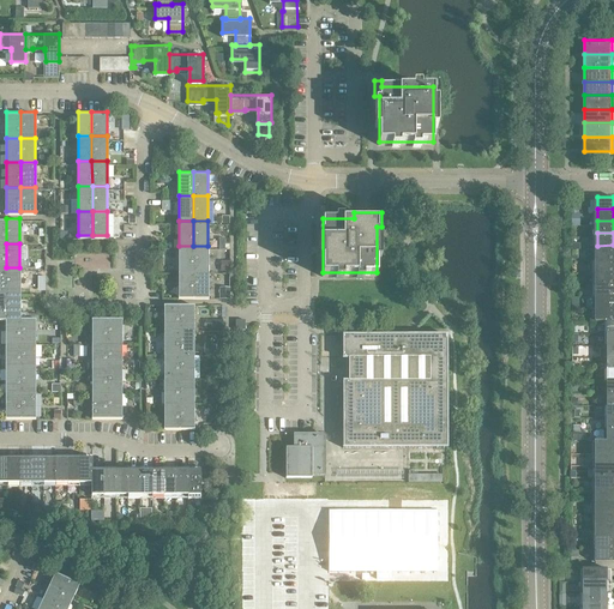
[(613,257),(613,245),(597,246),(597,258),(613,257)]
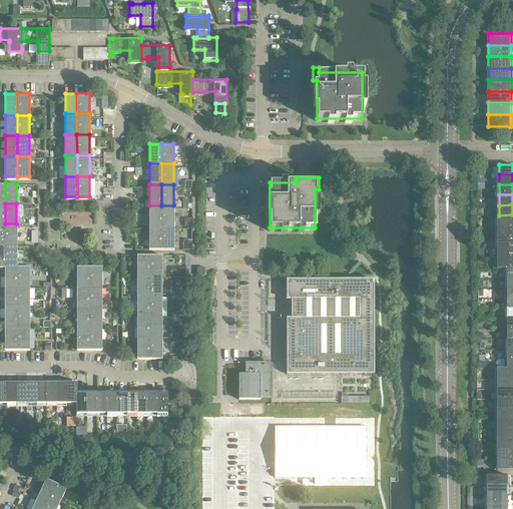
[(161,226),(161,205),(149,205),(149,226),(161,226)]
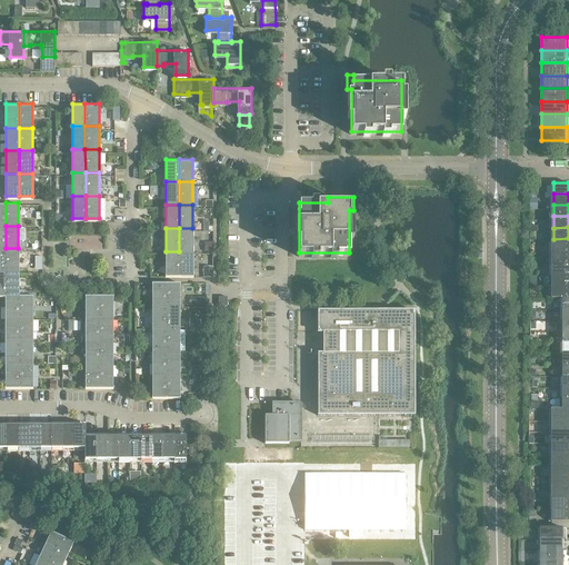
[(192,251),(192,228),(179,228),(179,251),(192,251)]
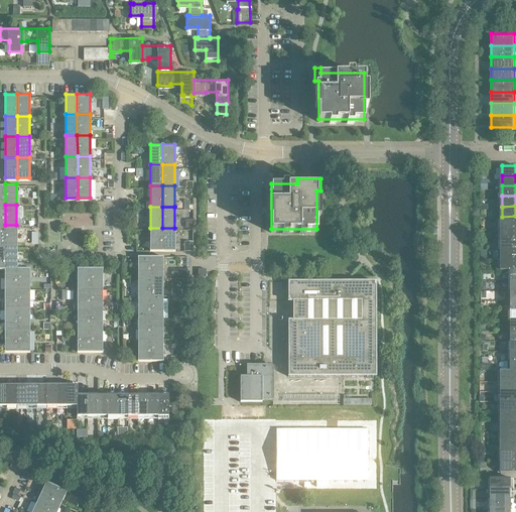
[(515,226),(515,216),(502,217),(502,227),(515,226)]
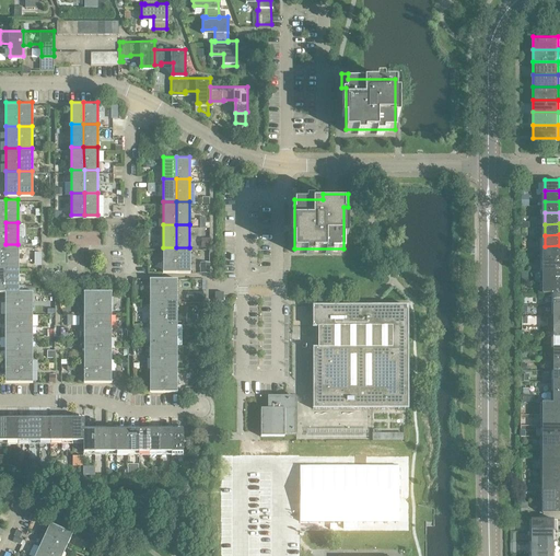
[(18,267),(18,244),(6,244),(6,267),(18,267)]
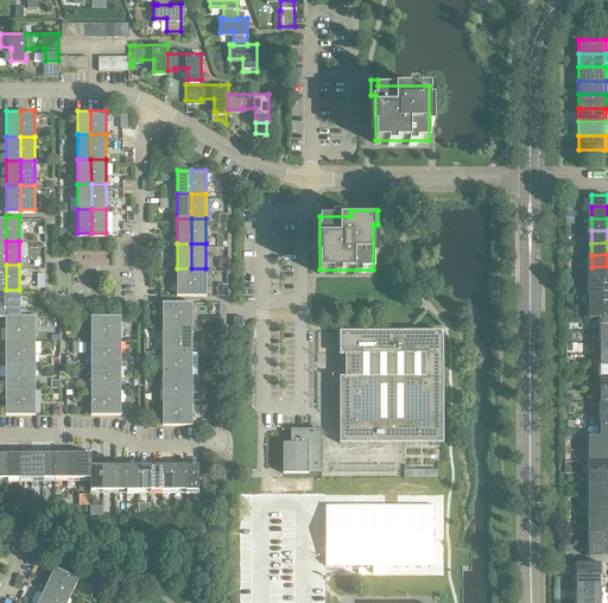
[(607,278),(607,266),(591,267),(591,279),(607,278)]
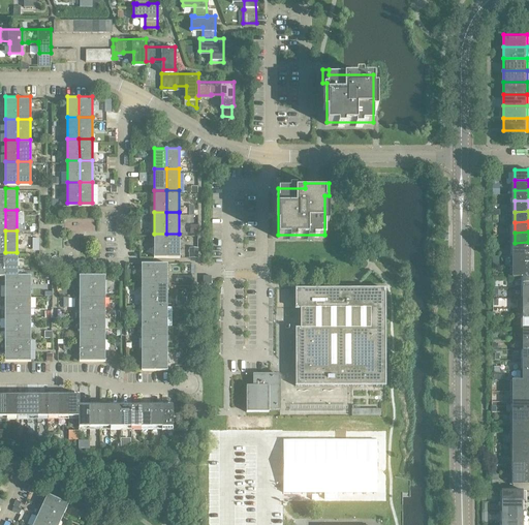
[(166,254),(166,234),(154,234),(154,254),(166,254)]
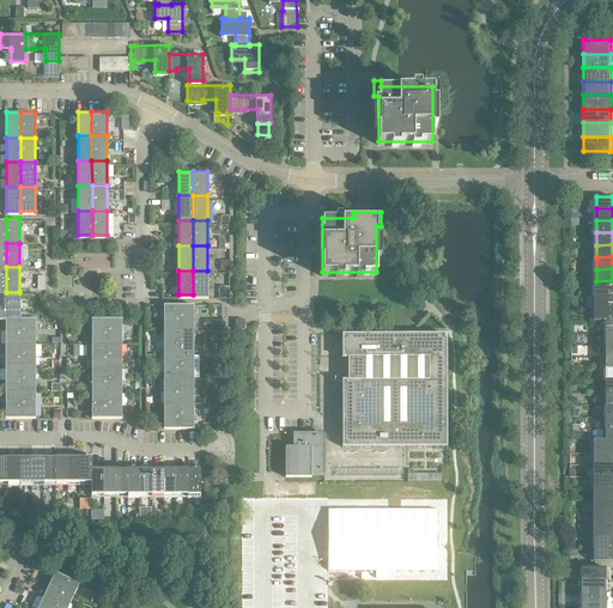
[(207,295),(207,271),(193,271),(193,295),(207,295)]
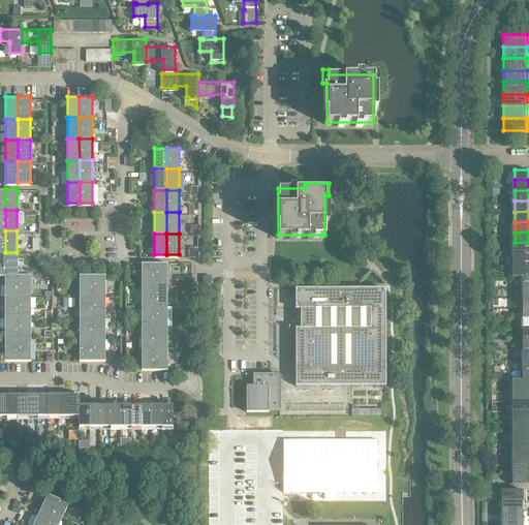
[(528,252),(528,242),(515,243),(515,253),(528,252)]
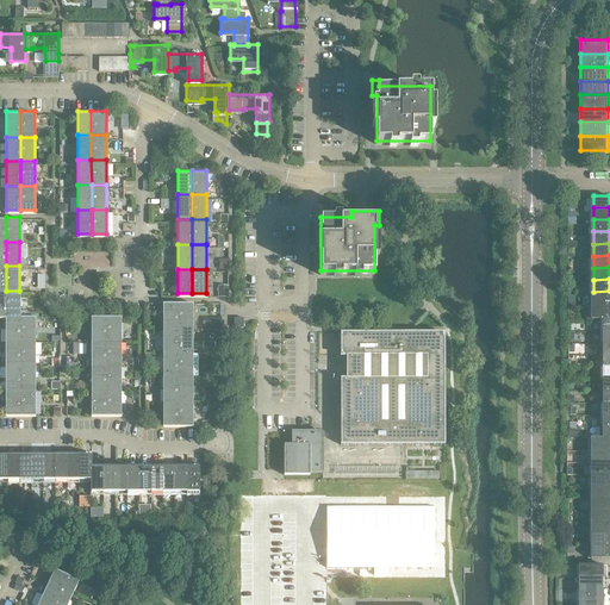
[(218,282),(218,293),(229,293),(229,282),(218,282)]
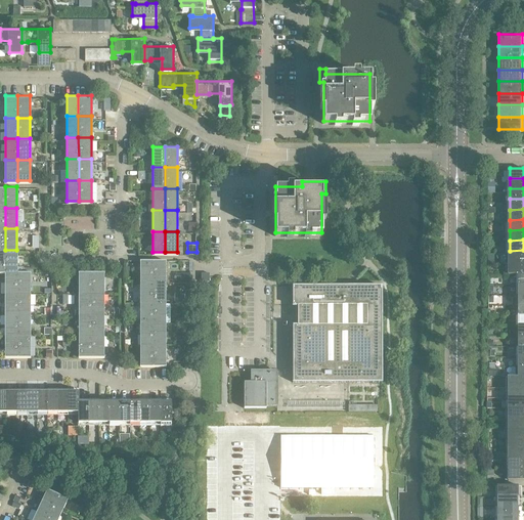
[(16,270),(16,250),(5,250),(5,270),(16,270)]
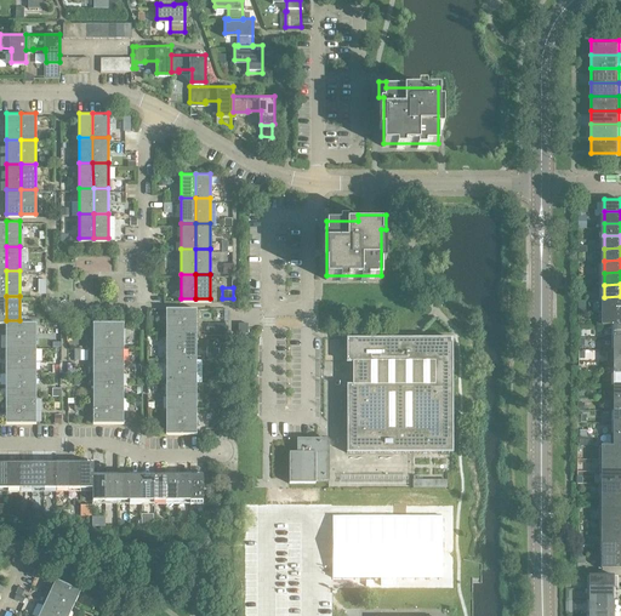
[(620,308),(620,296),(604,297),(604,309),(620,308)]
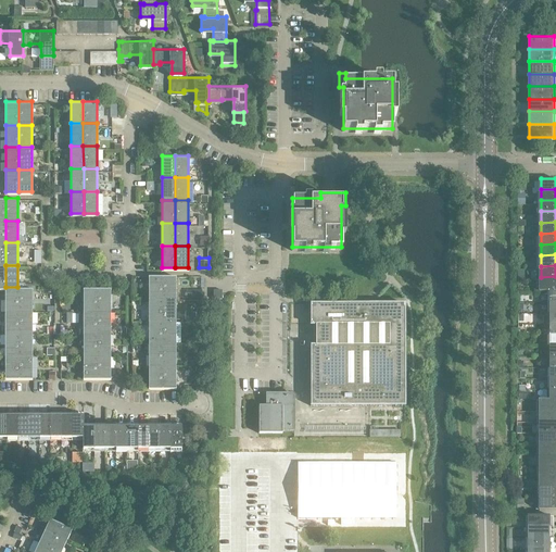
[(162,297),(162,274),(149,274),(149,297),(162,297)]
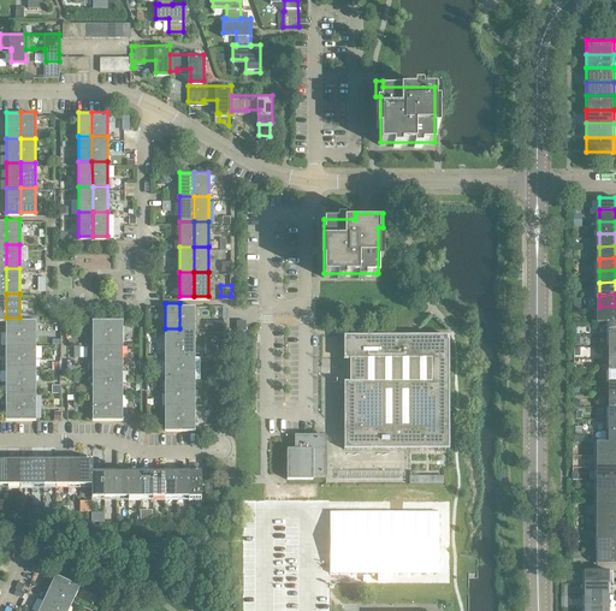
[(194,328),(194,303),(179,303),(179,328),(194,328)]
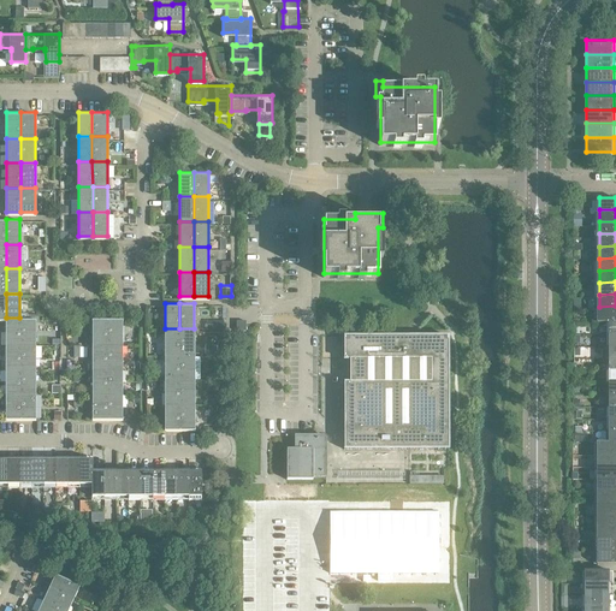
[(615,319),(615,306),(599,307),(599,320),(611,320),(611,319),(615,319)]
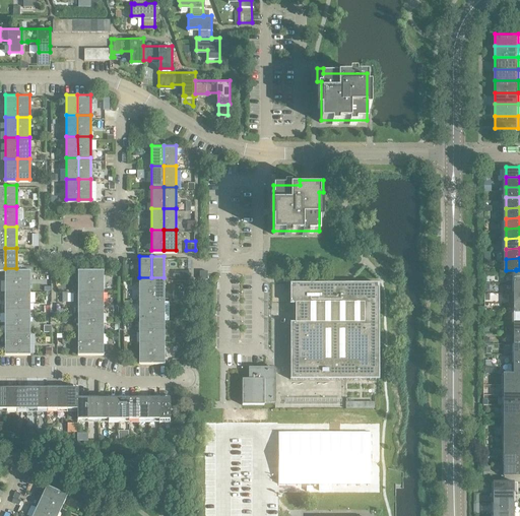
[(90,288),(90,267),(78,267),(78,288),(90,288)]
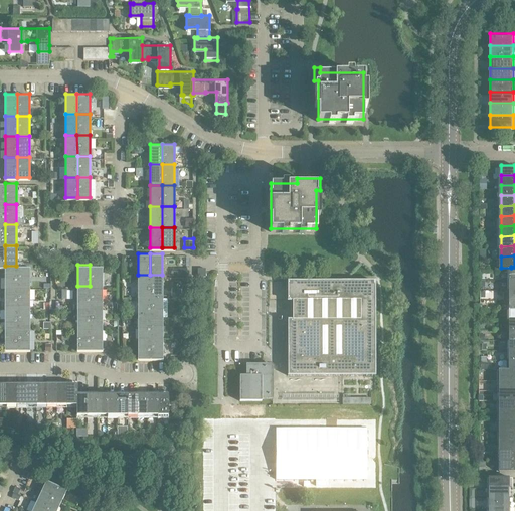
[(102,286),(102,265),(90,265),(90,286),(102,286)]
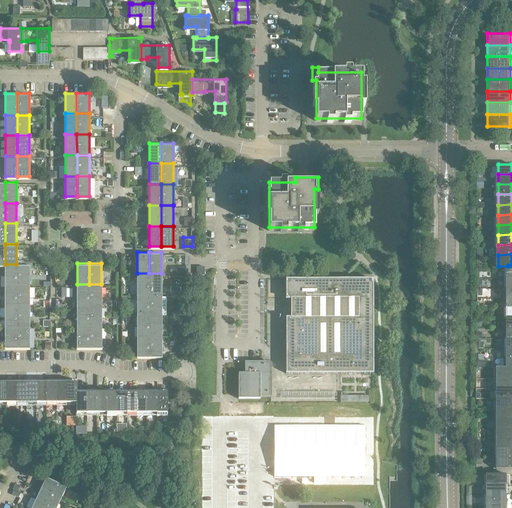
[(186,263),(172,263),(172,272),(186,272),(186,263)]
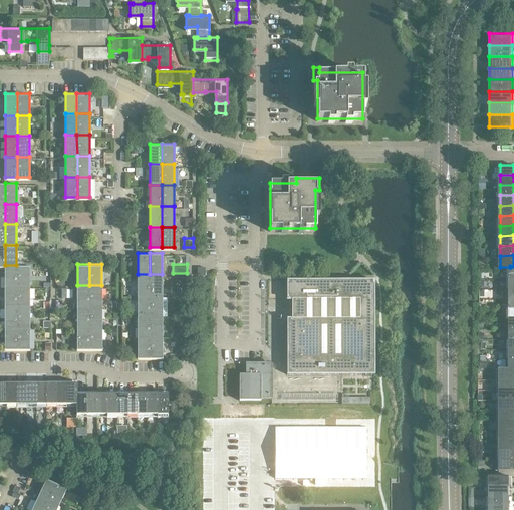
[(17,286),(17,265),(16,265),(5,265),(5,286),(17,286)]
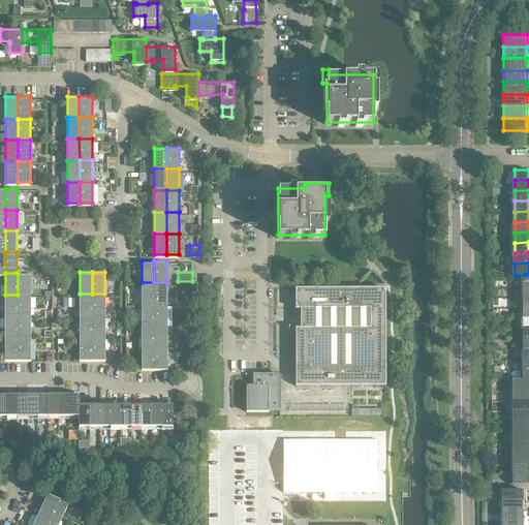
[(24,273),(18,273),(18,295),(30,295),(30,273),(24,273)]
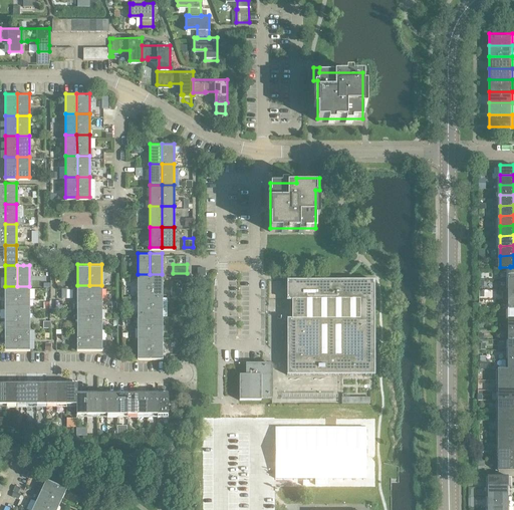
[(150,294),(150,274),(138,274),(138,294),(150,294)]
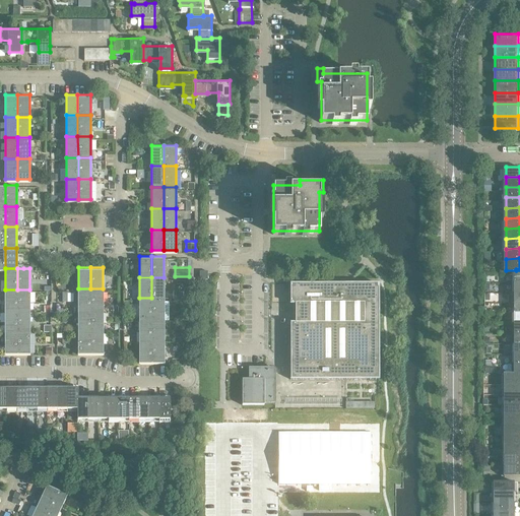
[(164,298),(164,277),(151,277),(151,298),(164,298)]
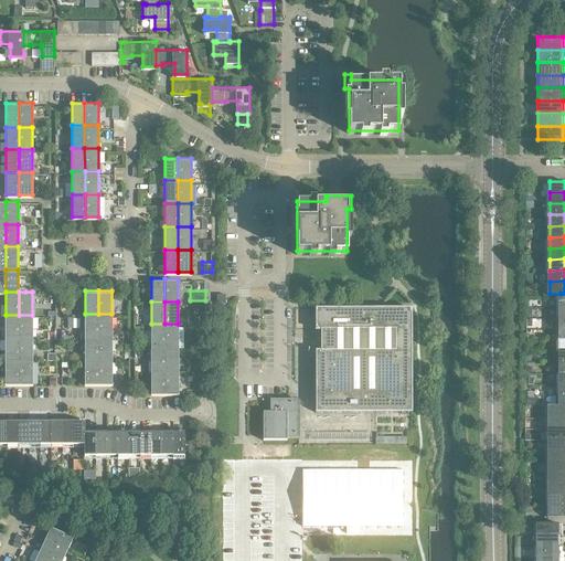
[(412,305),(315,305),(315,327),(320,327),(320,348),(316,348),(316,410),(412,410),(412,305)]
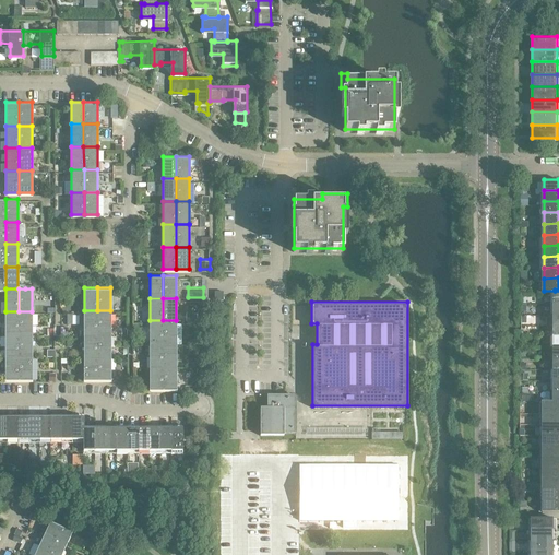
[(97,333),(97,310),(84,310),(84,333),(97,333)]
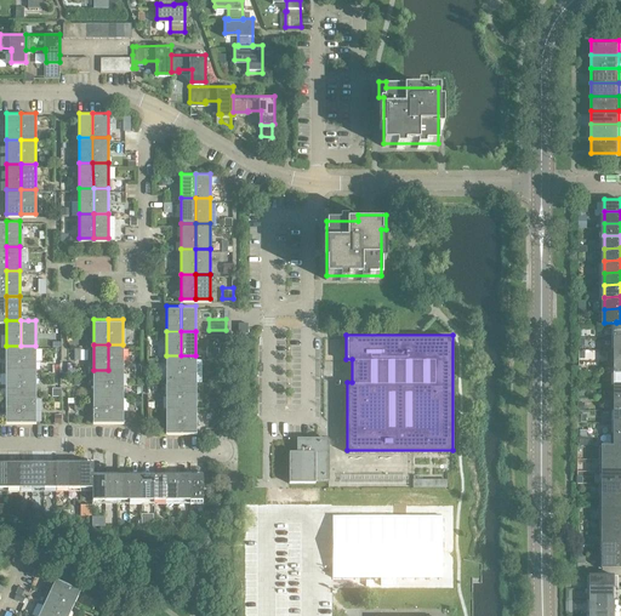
[(123,370),(123,344),(108,344),(108,370),(123,370)]
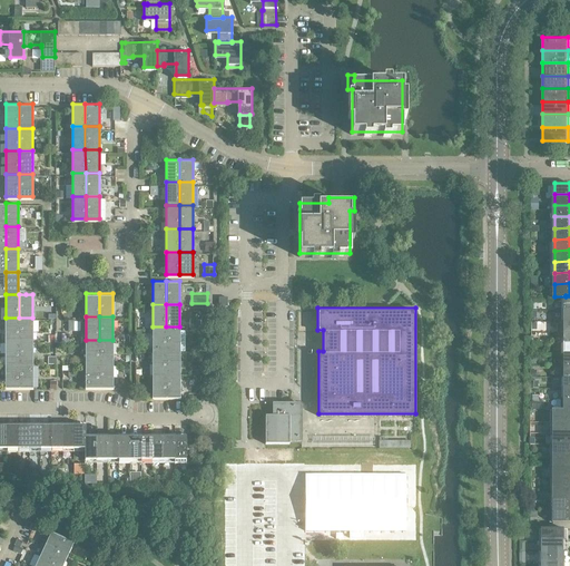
[(19,340),(19,318),(6,318),(6,340),(19,340)]
